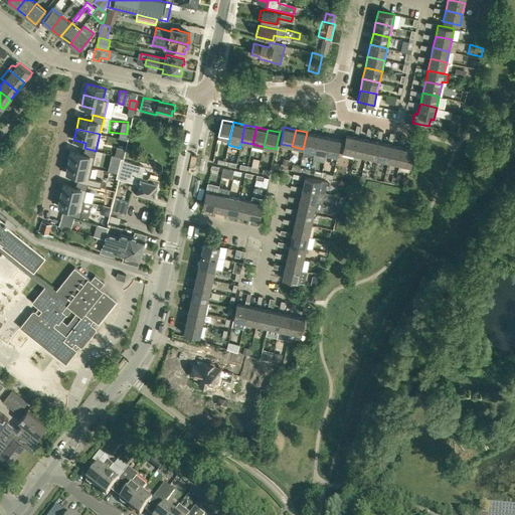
[(315,151),(318,135),(307,132),(303,149),(315,151)]
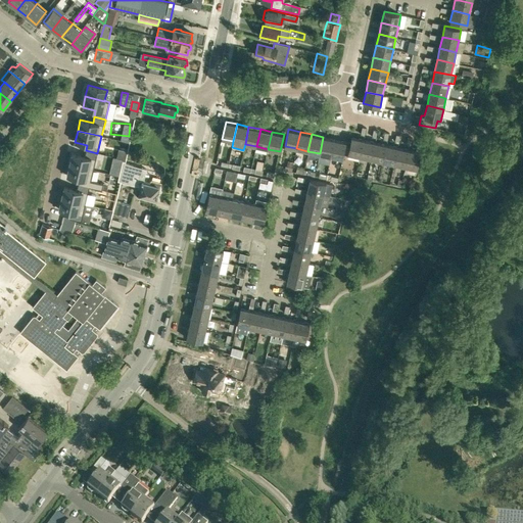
[(335,139),(323,137),(320,153),(331,156),(335,139)]
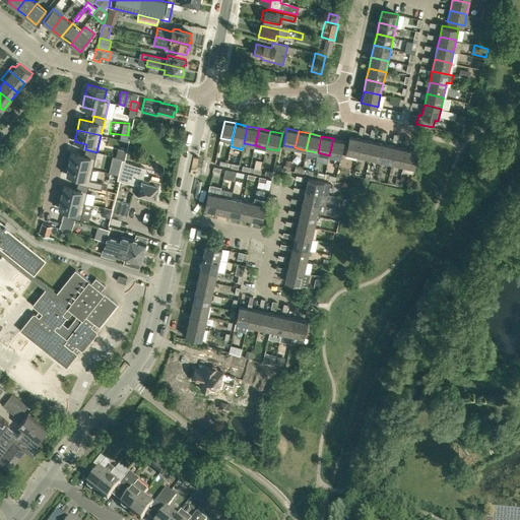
[(345,152),(359,155),(362,138),(349,136),(345,152)]
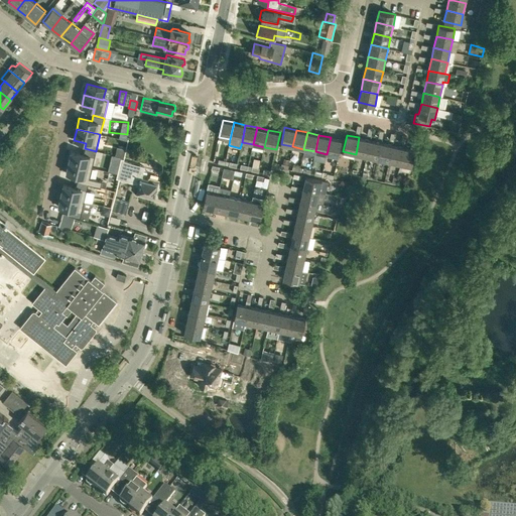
[(342,140),(331,137),(327,154),(338,156),(342,140)]
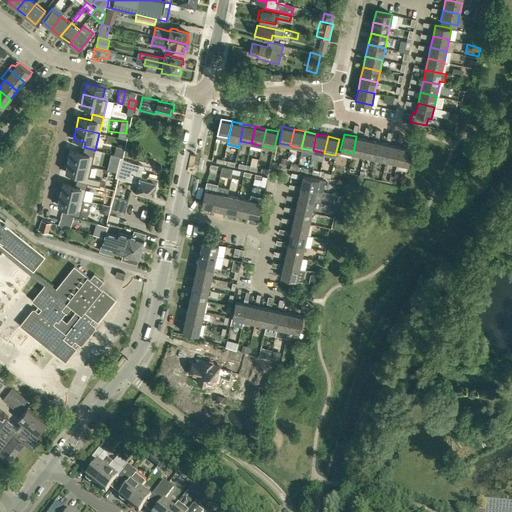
[(364,155),(367,139),(356,136),(353,153),(364,155)]
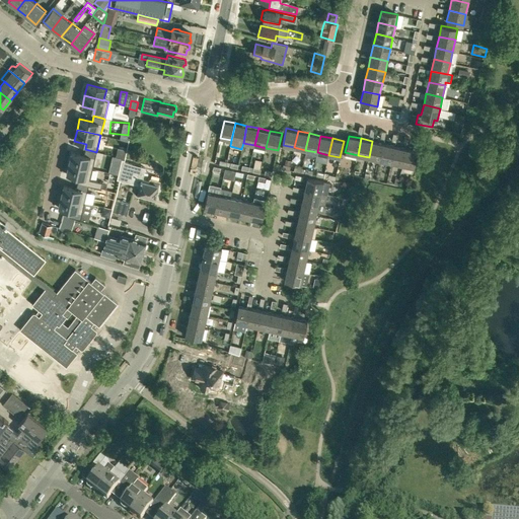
[(384,143),(372,141),(369,157),(380,159),(384,143)]
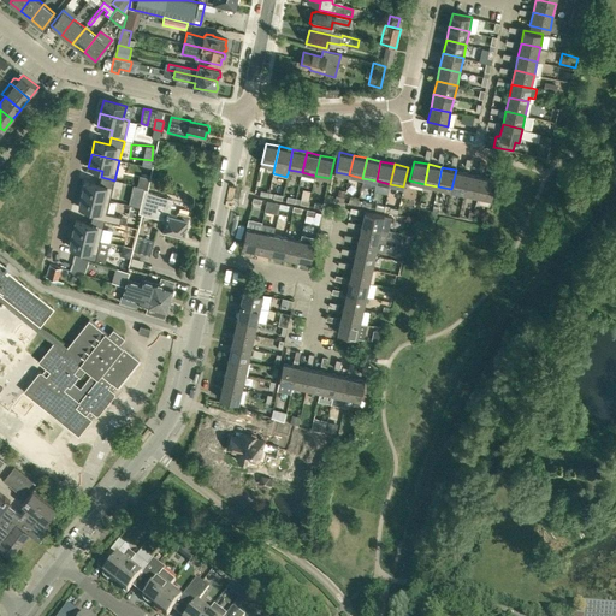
[(451,189),(465,193),(469,173),(456,170),(451,189)]
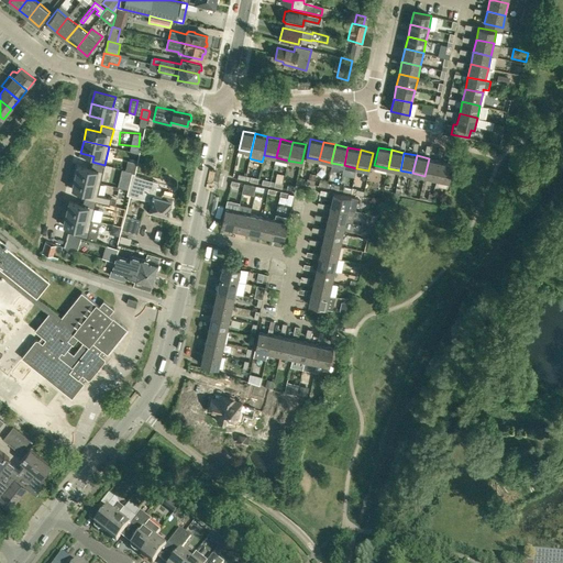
[(429,158),(424,176),(437,178),(441,161),(429,158)]
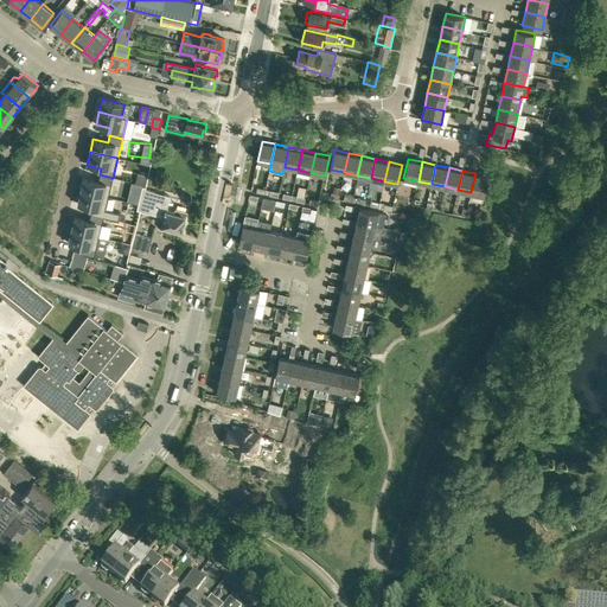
[(485,196),(489,177),(475,173),(471,192),(485,196)]
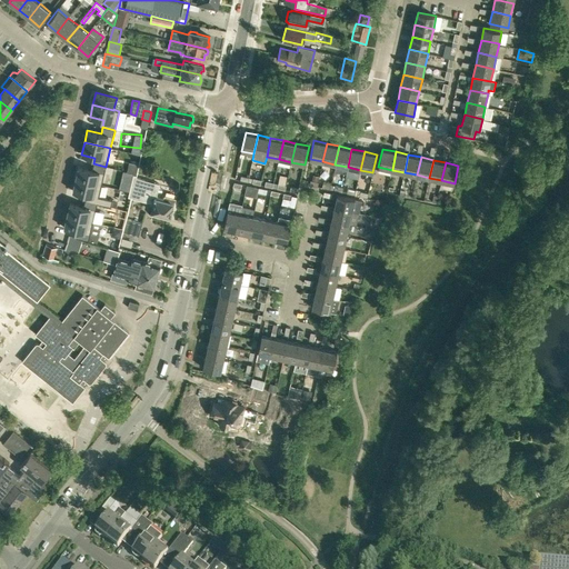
[(78,167),(76,179),(101,185),(106,169),(106,167),(93,163),(92,170),(78,167)]
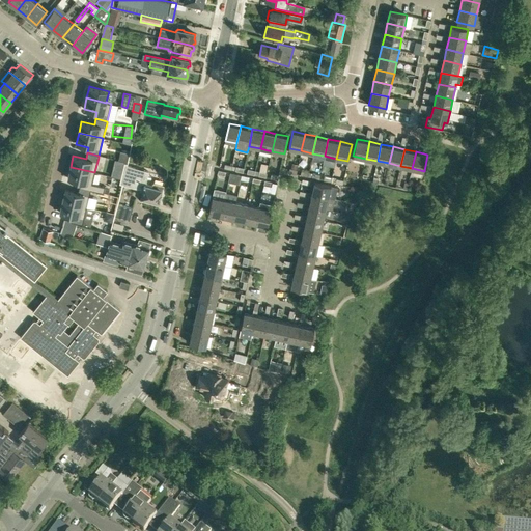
[(124,163),(119,184),(122,185),(123,185),(143,190),(141,198),(140,201),(151,203),(160,205),(165,186),(161,185),(160,189),(151,188),(152,185),(145,183),(148,172),(128,167),(128,166),(127,166),(128,164),(127,164),(124,163)]
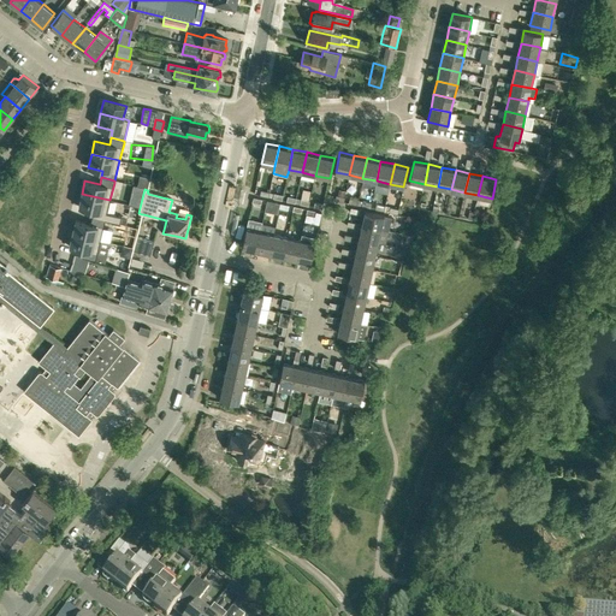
[(82,194),(78,207),(94,211),(92,217),(105,220),(120,224),(122,217),(107,213),(110,200),(82,194)]
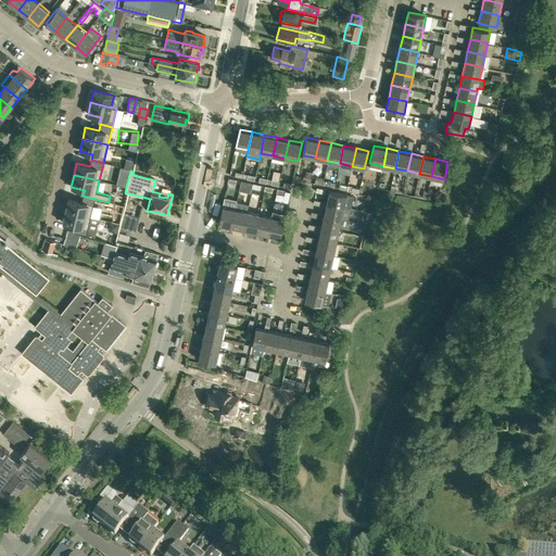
[(329,190),(327,202),(344,206),(348,193),(329,190)]
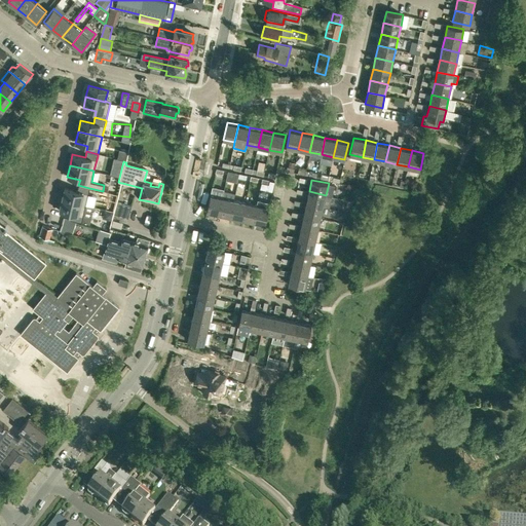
[(283,193),(285,184),(274,182),(272,191),(283,193)]
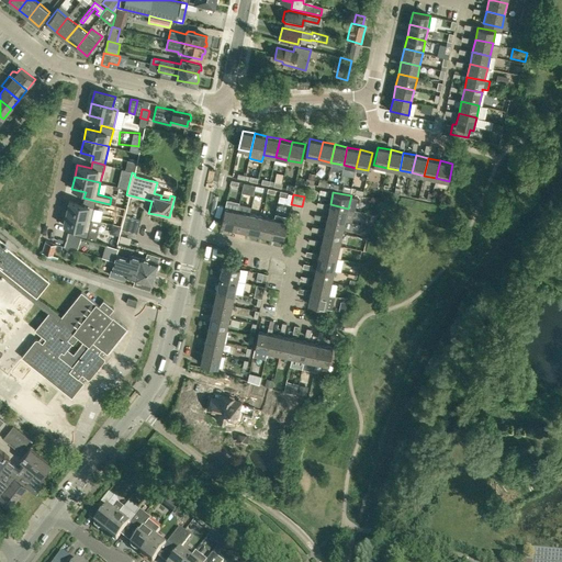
[(68,201),(66,213),(91,220),(91,218),(96,201),(83,198),(82,204),(68,201)]
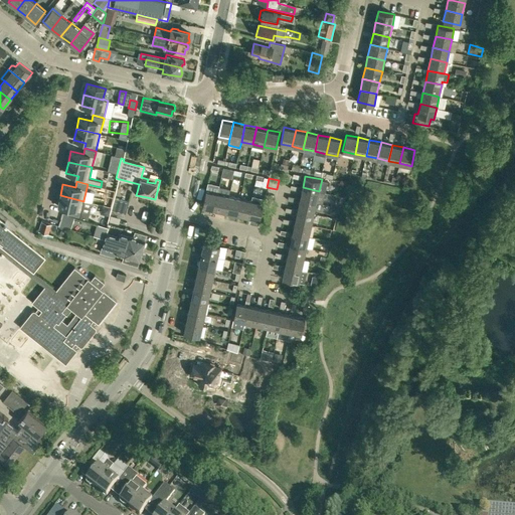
[(300,198),(317,202),(319,191),(303,187),(300,198)]
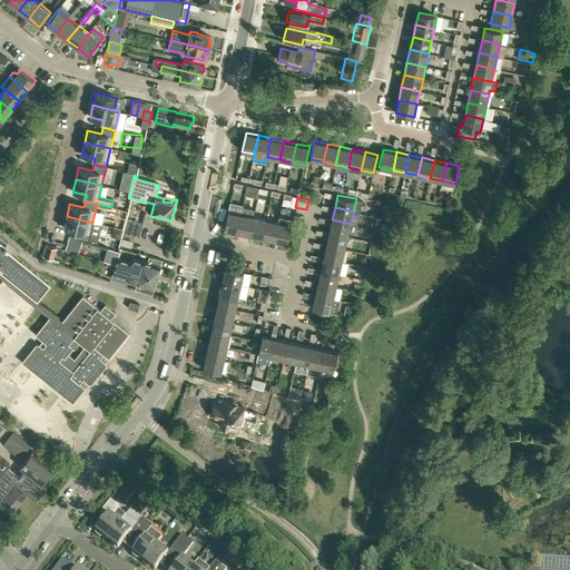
[(228,210),(225,229),(236,232),(241,214),(228,210)]
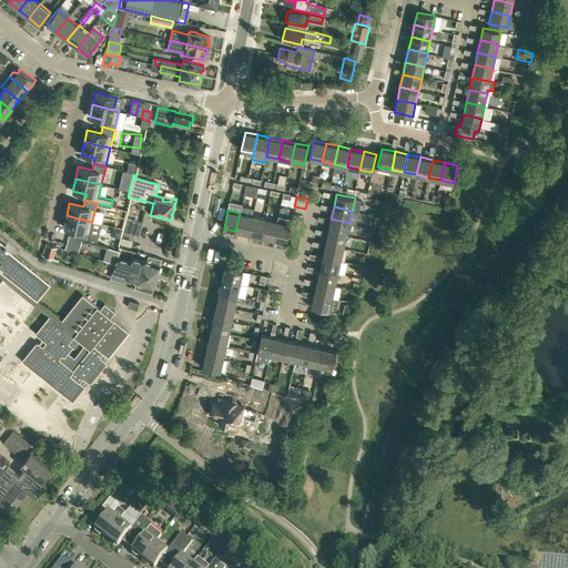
[(235,231),(249,233),(252,215),(240,213),(235,231)]
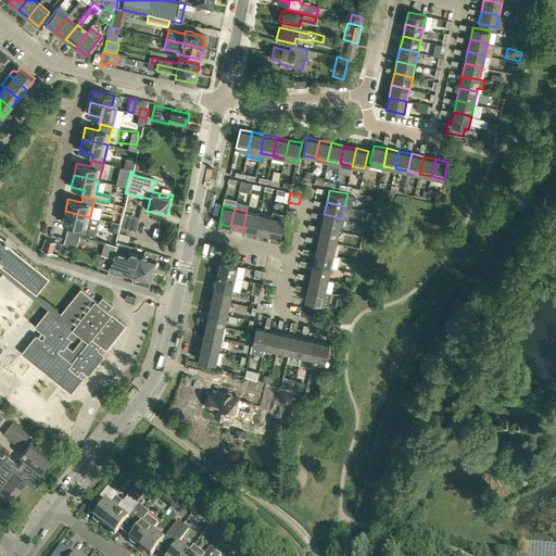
[(65,211),(62,223),(76,226),(74,232),(86,235),(90,217),(65,211)]
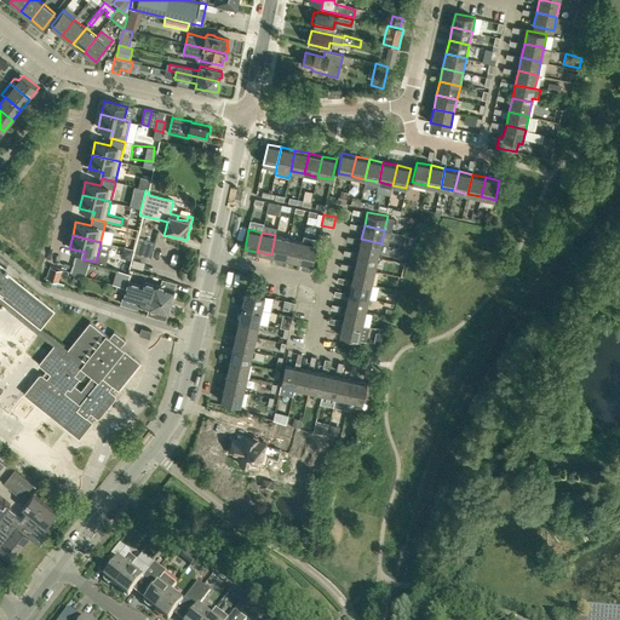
[(290,239),(275,235),(271,254),(285,258),(290,239)]
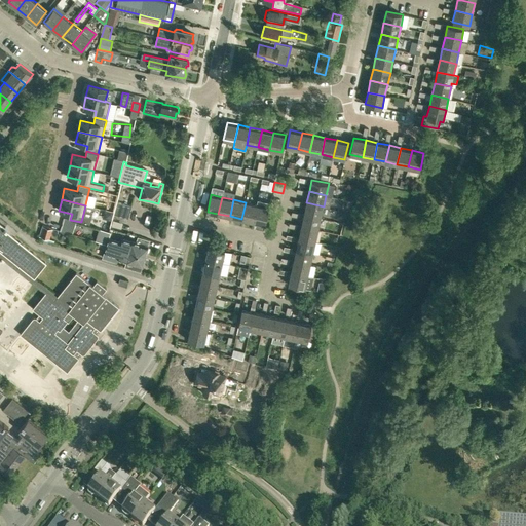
[(117,202),(114,215),(127,218),(132,207),(117,202)]
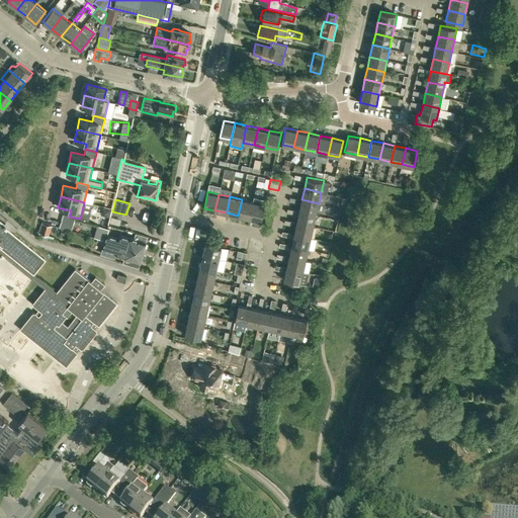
[(249,218),(253,201),(242,199),(238,216),(249,218)]
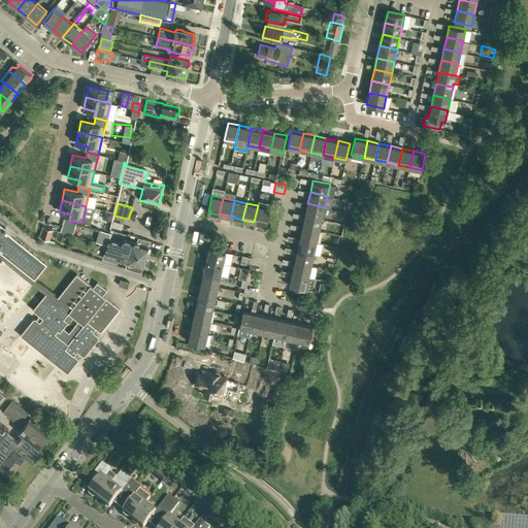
[(322,219),(325,207),(307,203),(305,215),(322,219)]
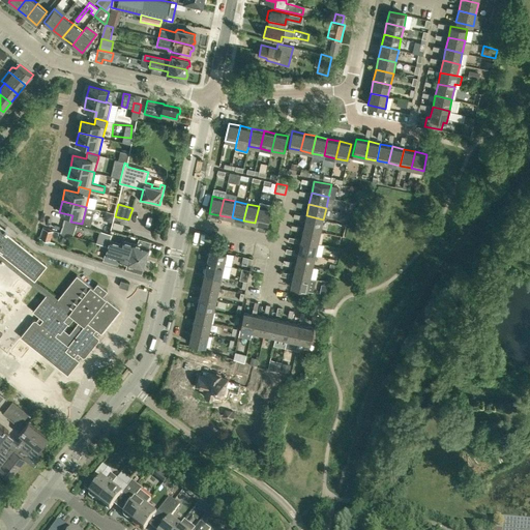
[(270,209),(259,206),(255,223),(267,226),(270,209)]
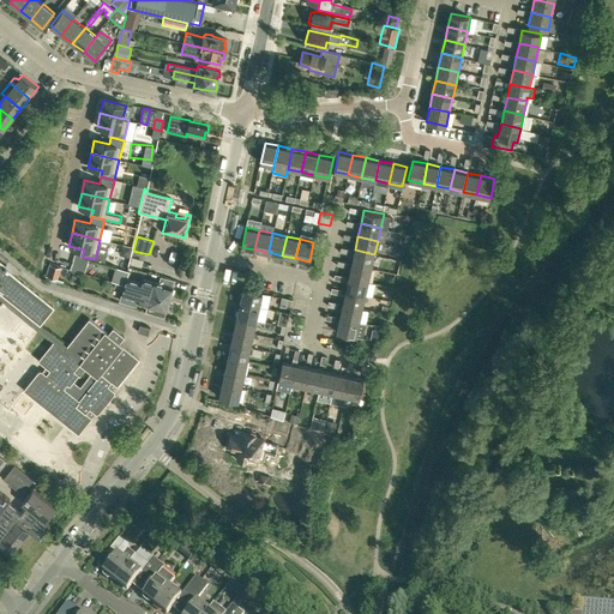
[(374,254),(355,250),(351,264),(372,268),(374,254)]
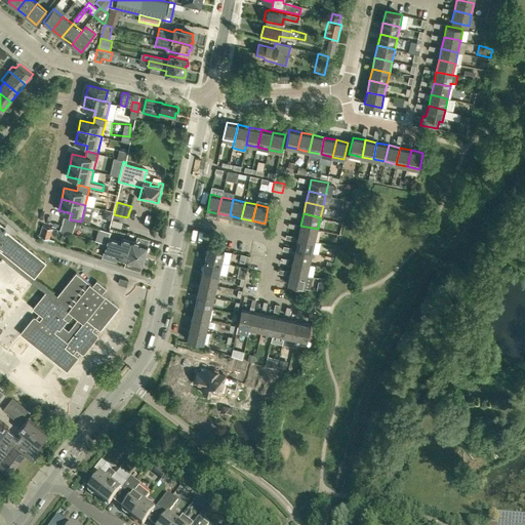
[(0,259),(2,257),(45,292),(54,299),(57,295),(35,277),(46,263),(14,237),(7,231),(8,229),(5,227),(4,229),(0,225),(0,259)]
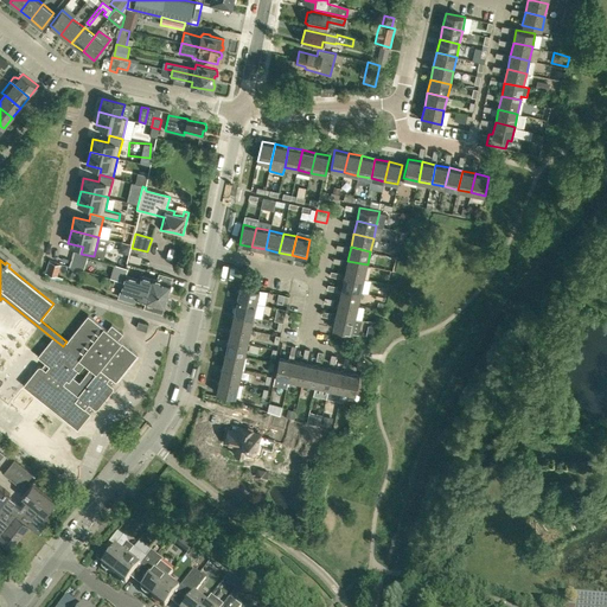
[(364,278),(368,264),(347,261),(345,274),(364,278)]
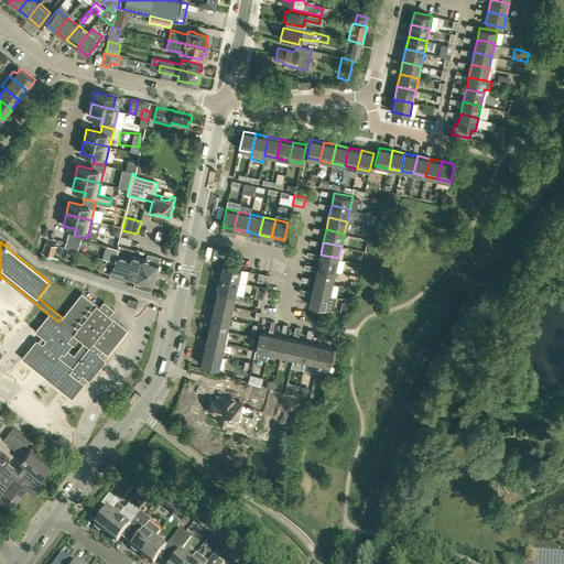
[(45,243),(43,253),(53,257),(56,246),(45,243)]
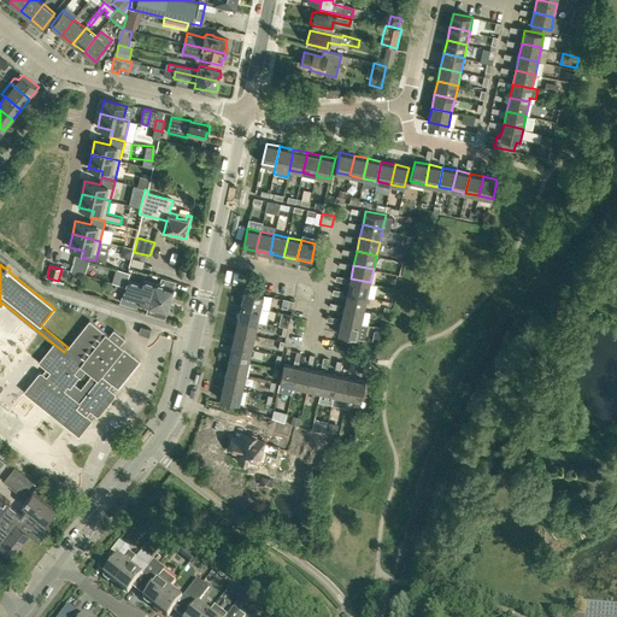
[(366,297),(370,282),(351,278),(347,292),(366,297)]
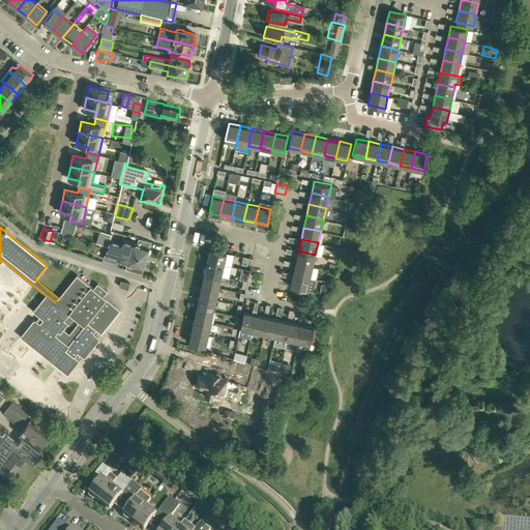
[(110,241),(109,247),(146,259),(147,254),(148,254),(149,251),(148,249),(149,248),(133,244),(121,241),(120,244),(110,241)]
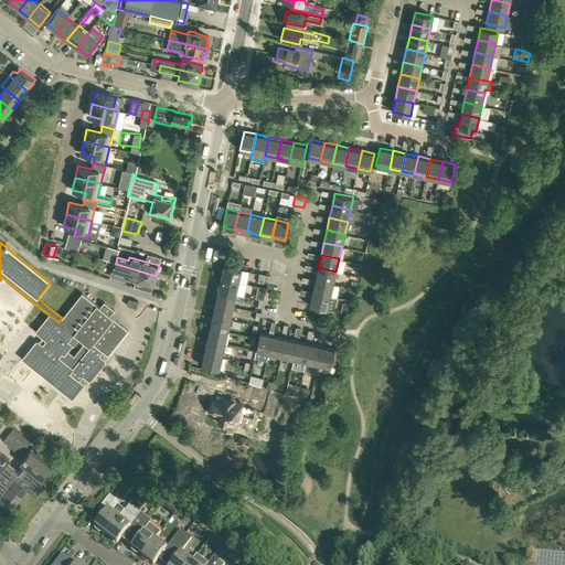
[(114,272),(127,275),(126,278),(153,286),(153,285),(155,285),(156,280),(155,280),(156,276),(116,264),(114,272)]
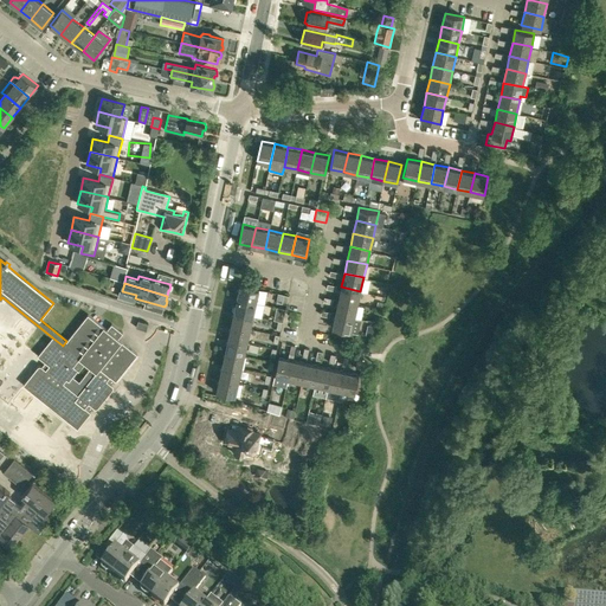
[(256,302),(259,289),(240,284),(237,297),(256,302)]
